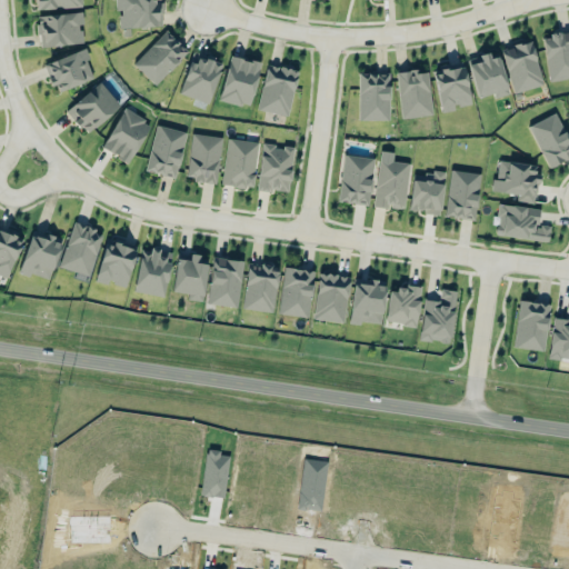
[(160,0),(115,0),(116,10),(119,10),(119,27),(162,26),(160,0)]
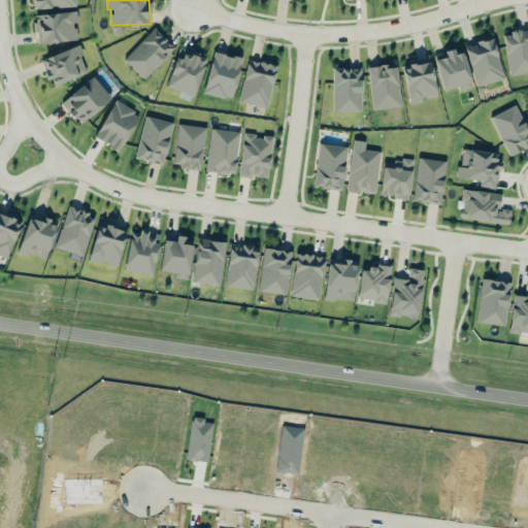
[(34,14),(36,43),(77,39),(76,25),(77,25),(76,10),(34,14)]
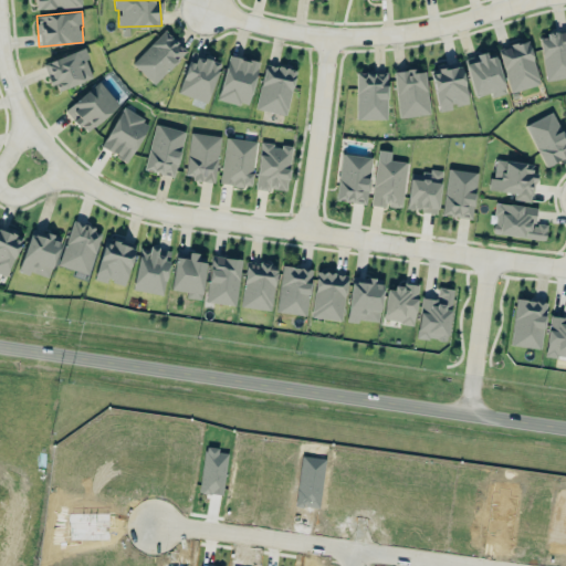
[(133,63),(155,84),(186,51),(164,30),(133,63)]
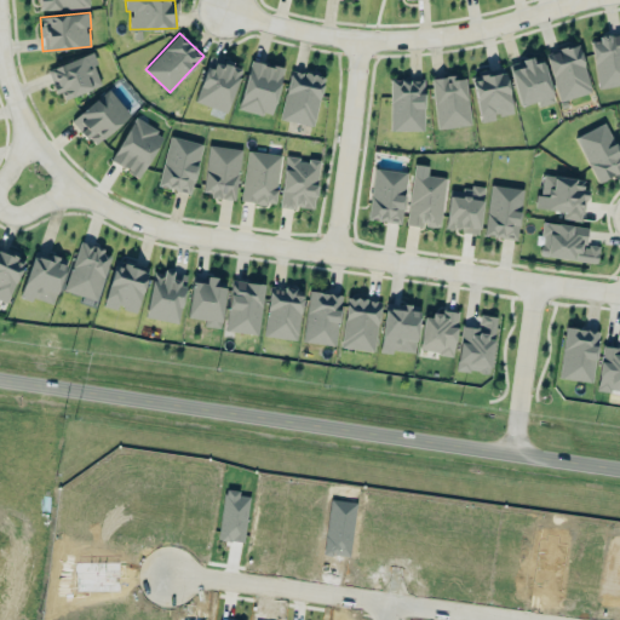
[(598,89),(619,85),(619,34),(591,39),(598,89)]
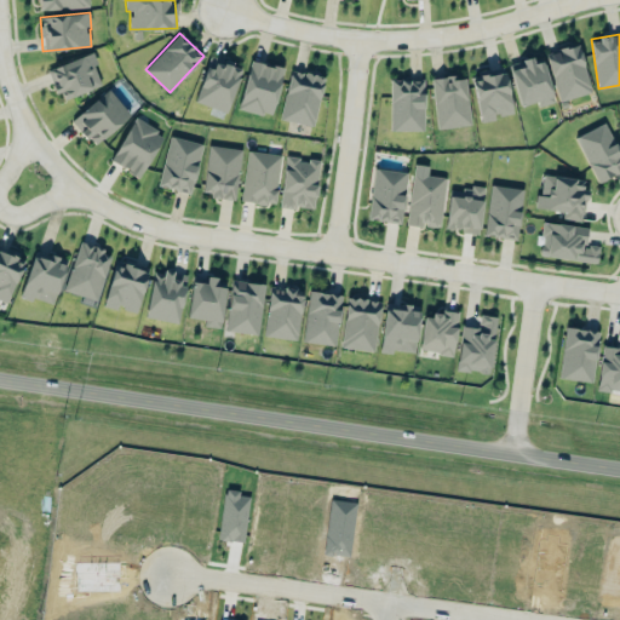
[(546,52),(560,102),(592,92),(579,44),(546,52)]
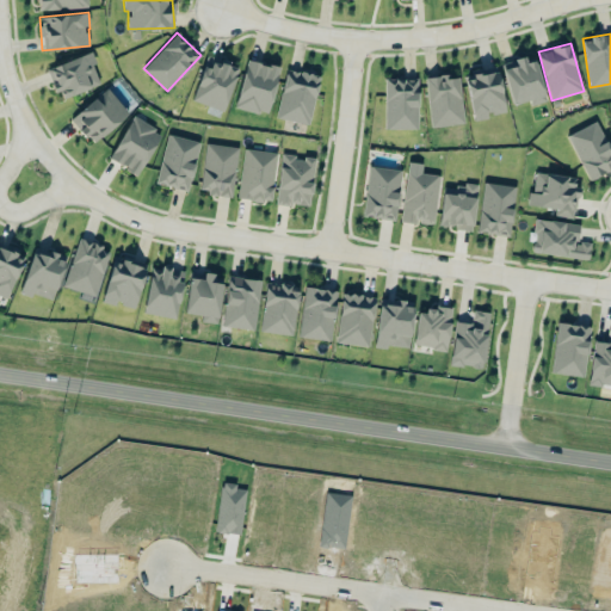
[(59,99),(102,82),(90,51),(47,68),(59,99)]
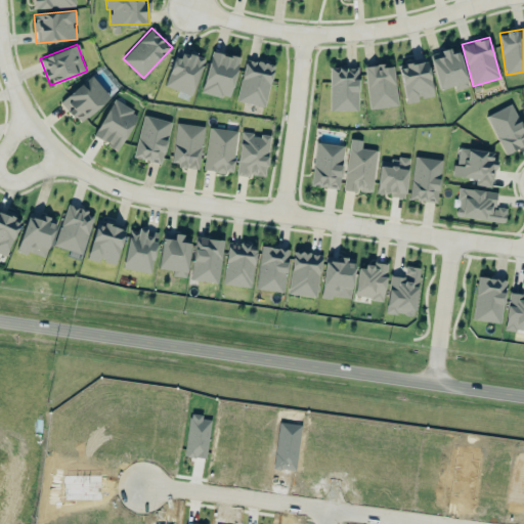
[(165,86),(192,95),(204,56),(177,48),(165,86)]
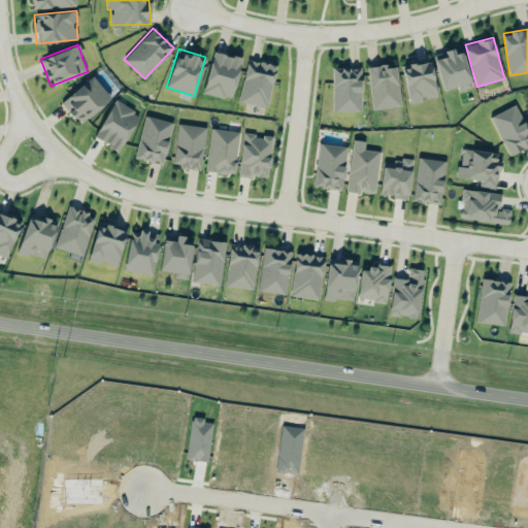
[(462,52),(454,54),(453,50),(433,55),(442,90),(457,87),(458,91),(471,87),(462,52)]
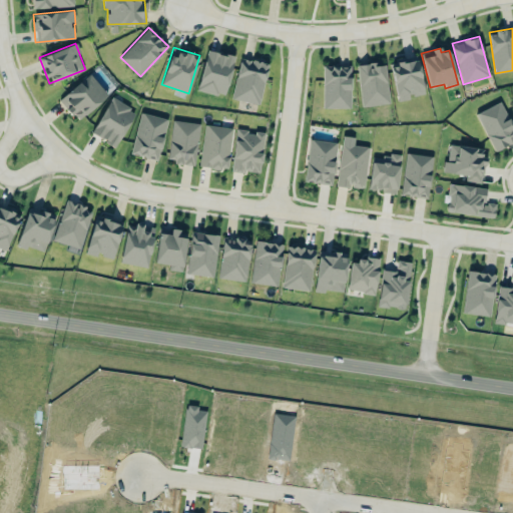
[(234,56),(206,49),(197,89),(224,96),(234,56)]
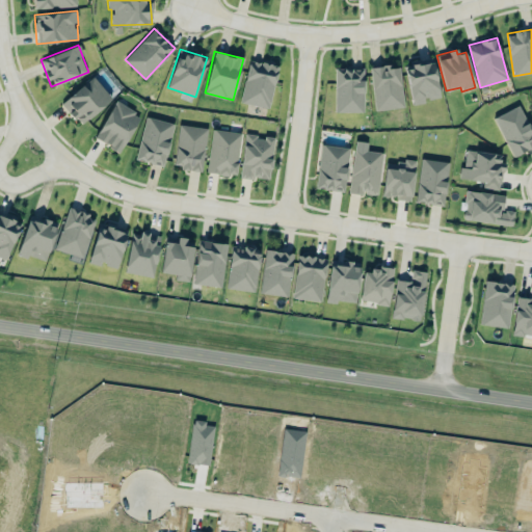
[(411,105),(424,103),(423,100),(440,97),(431,58),(403,64),(411,105)]
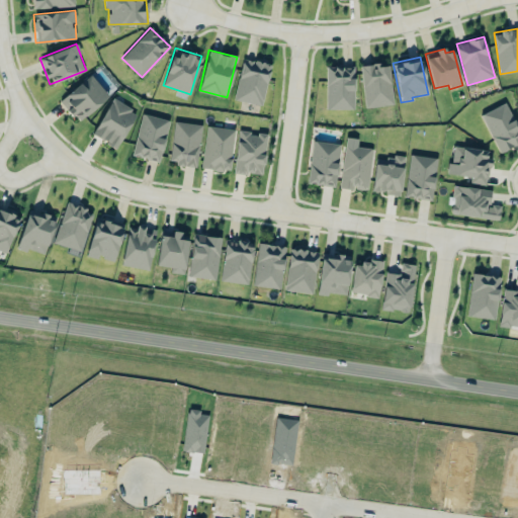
[(270,64),(243,58),(234,99),(262,105),(270,64)]
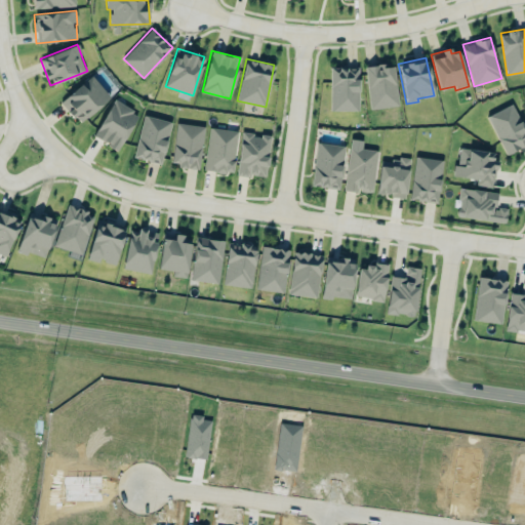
[(369,109),(397,107),(395,65),(366,66),(369,109)]
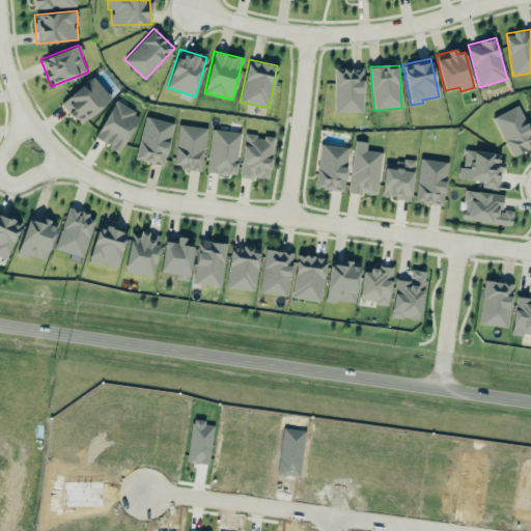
[(334,112),(363,111),(362,67),(334,67),(334,112)]
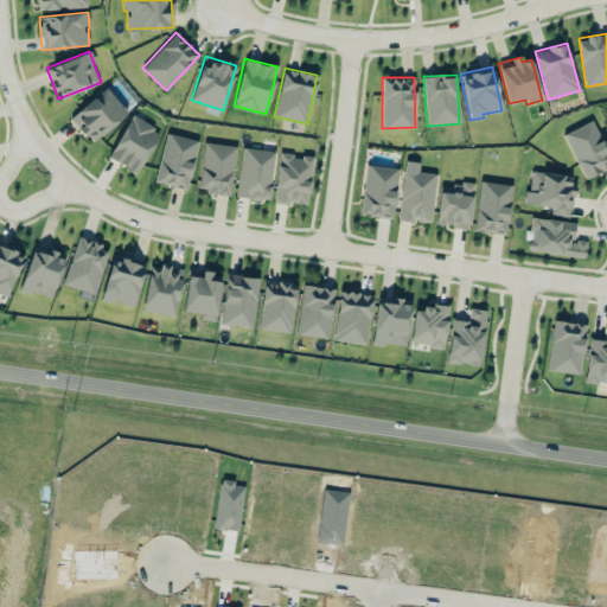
[(70,117),(93,144),(127,112),(106,87),(70,117)]
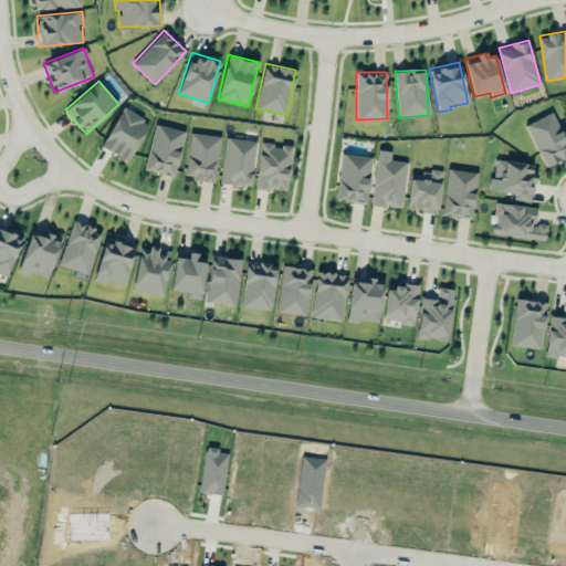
[(149,123),(123,107),(100,146),(126,161),(149,123)]
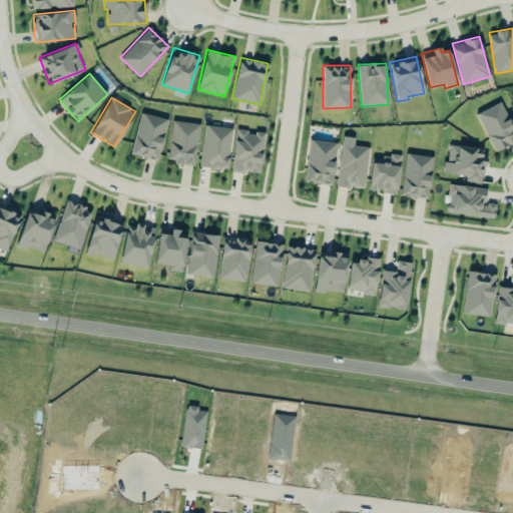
[(476,113),(495,151),(512,142),(512,141),(512,140),(512,126),(500,101),(476,113)]
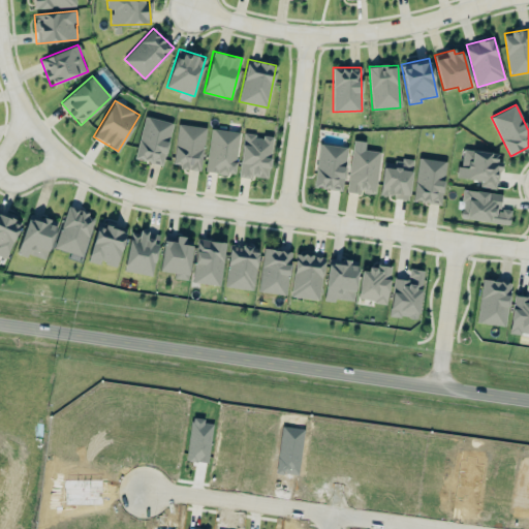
[(134,158),(162,165),(173,122),(145,116),(134,158)]
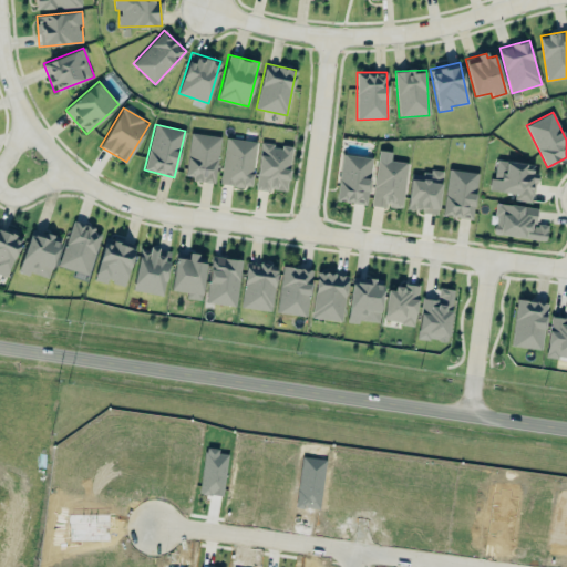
[(185,178),(216,182),(220,136),(189,133),(185,178)]
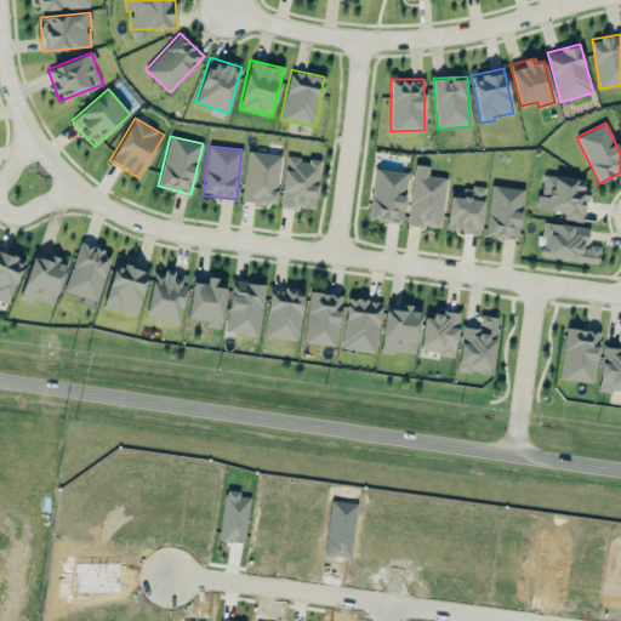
[(280,154),(246,151),(241,201),(275,205),(280,154)]
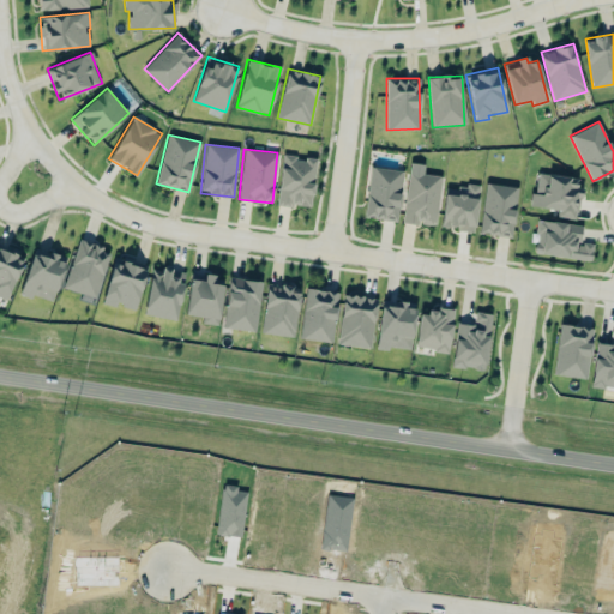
[(309,208),(317,160),(283,155),(276,203),(309,208)]
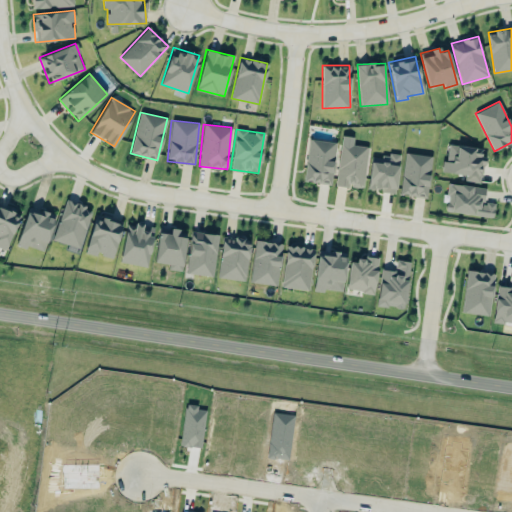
[(303,180),(330,184),(336,142),(309,138),(303,180)]
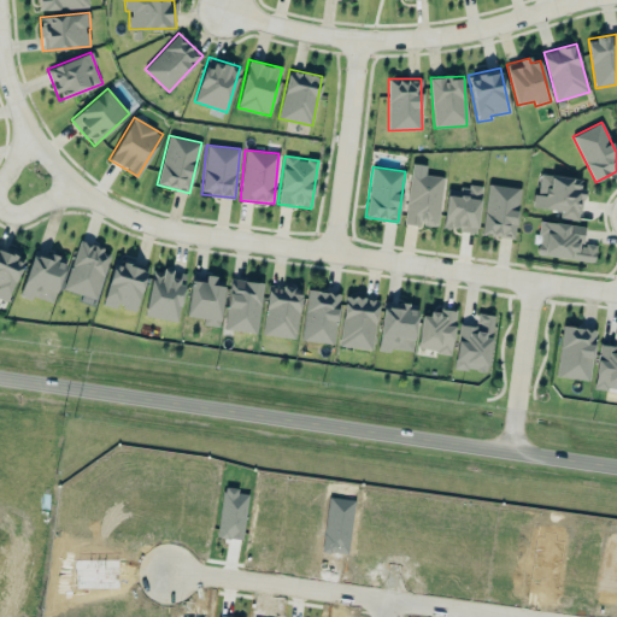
[(444,176),(410,172),(405,223),(438,227),(444,176)]
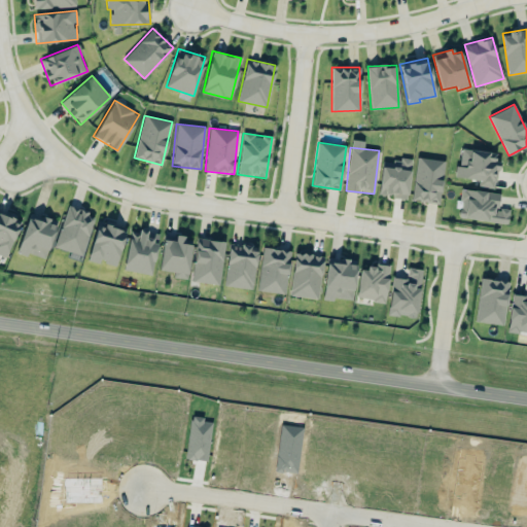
[(479,179),(479,186),(495,187),(497,151),(461,149),(460,166),(455,165),(454,177),(479,179)]
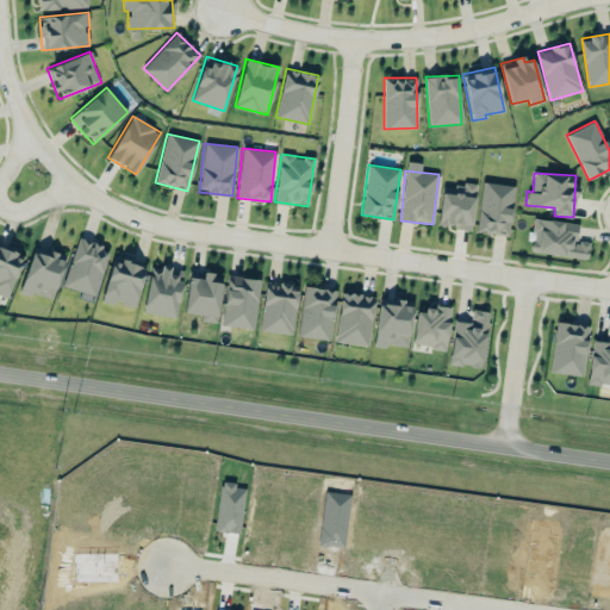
[(509,235),(514,185),(481,182),(477,232),(509,235)]
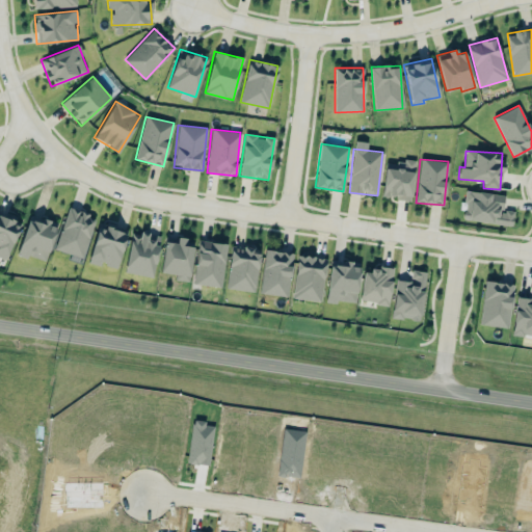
[(410,200),(415,163),(386,160),(381,196),(410,200)]
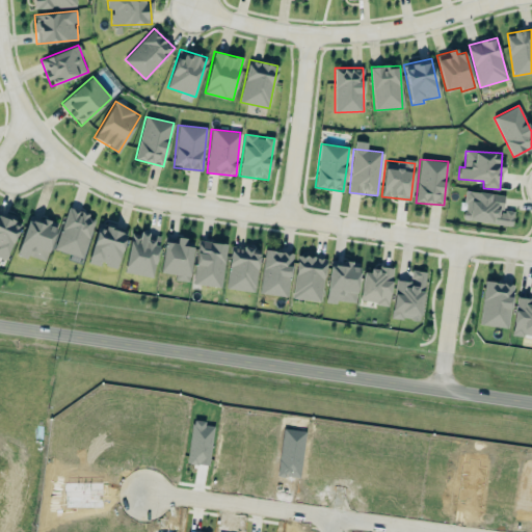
[(462,219),(512,224),(513,211),(503,210),(504,194),(466,190),(462,219)]
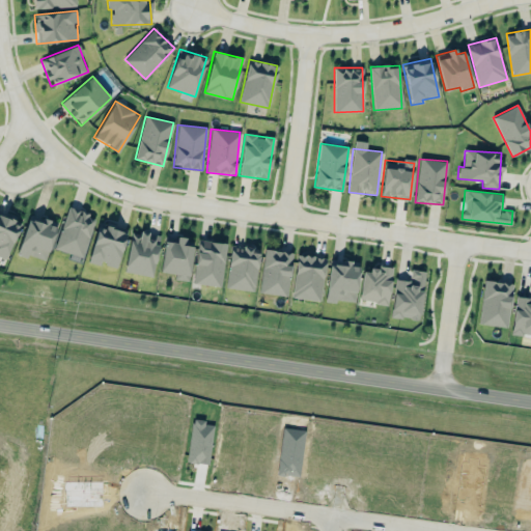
[(55,249),(83,258),(95,216),(67,207),(55,249)]
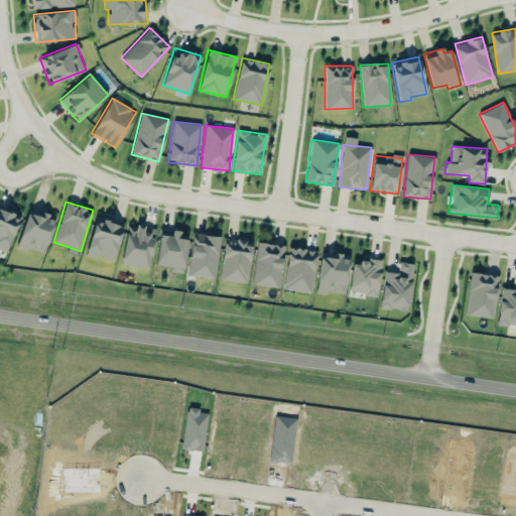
[(0,249),(5,251),(19,213),(0,206),(0,249)]
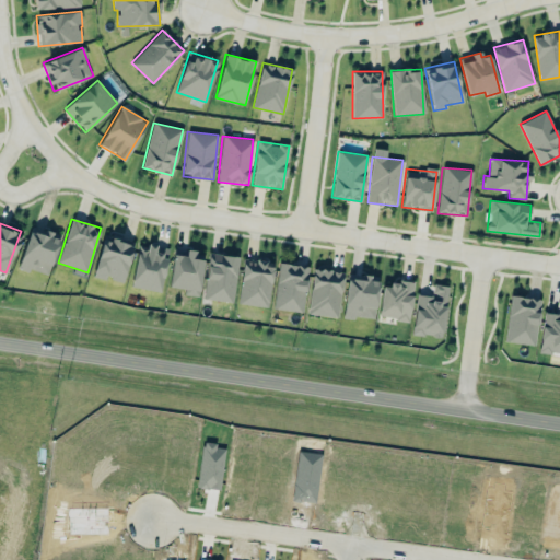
[(19,267),(49,275),(59,235),(30,226),(19,267)]
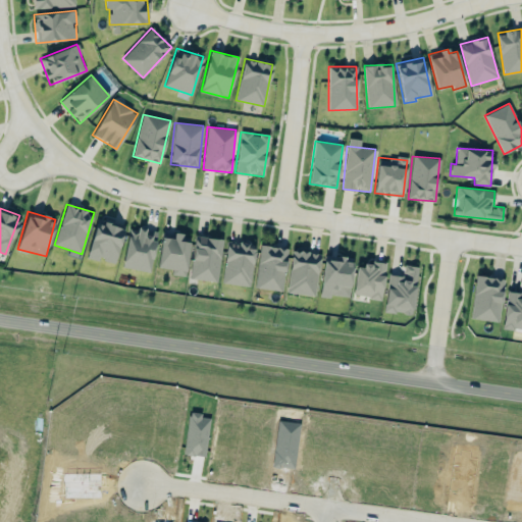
[(87,256),(114,264),(124,225),(97,217),(87,256)]
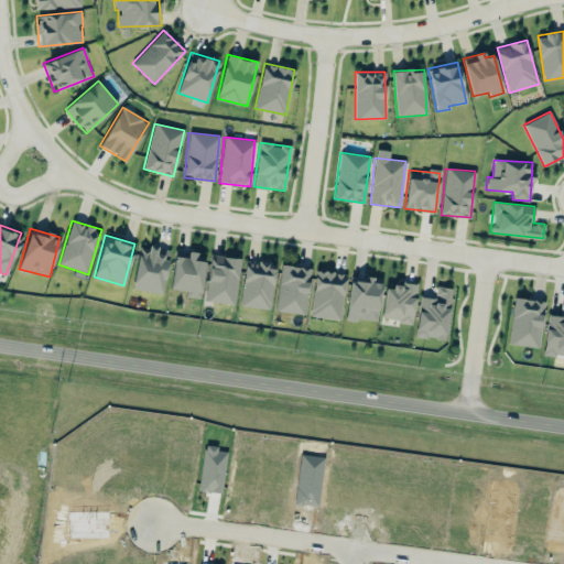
[(140,245),(131,288),(161,294),(170,250),(140,245)]
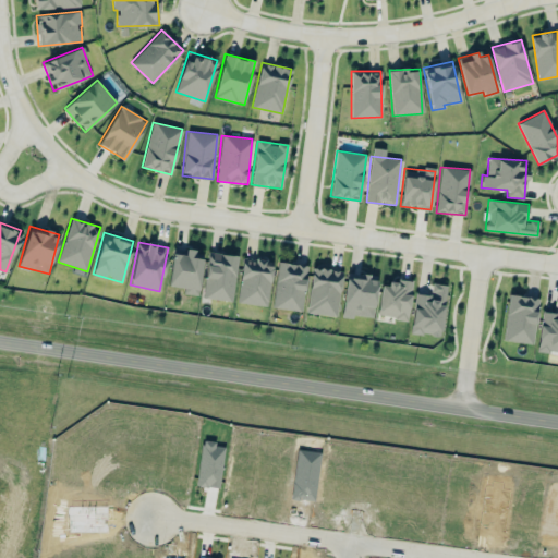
[(168,286),(183,288),(182,293),(197,295),(204,253),(172,249),(168,286)]
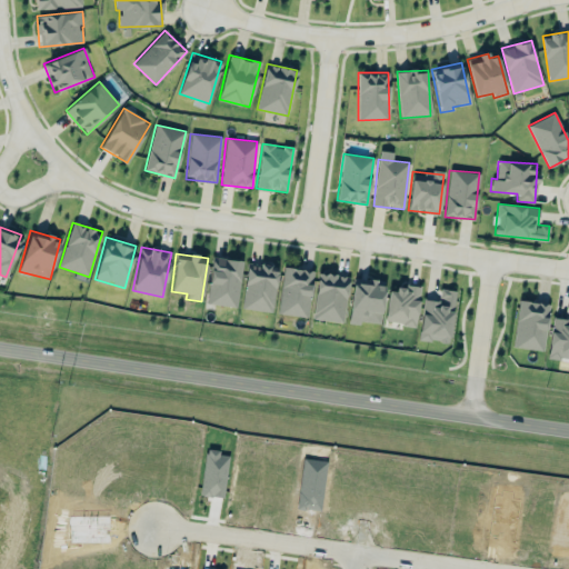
[(208,305),(238,306),(241,259),(210,257),(208,305)]
